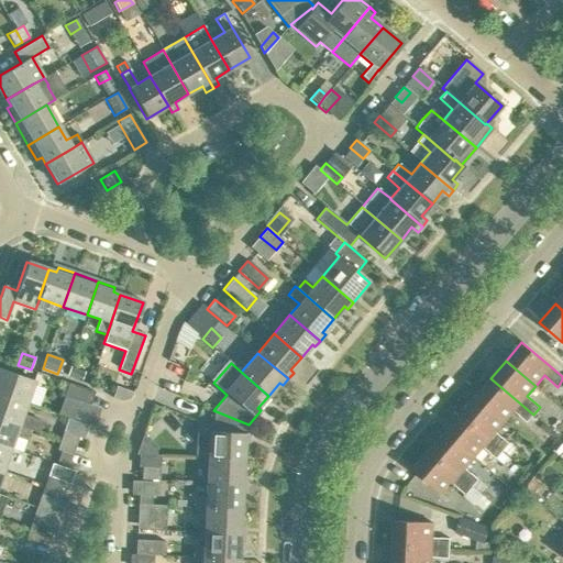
[(66,377),(81,382),(85,372),(69,367),(66,377)]
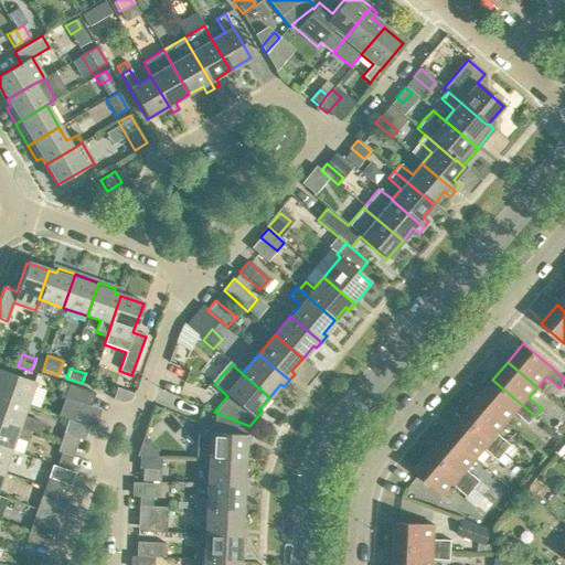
[(0,370),(0,396),(25,405),(34,382),(0,370)]
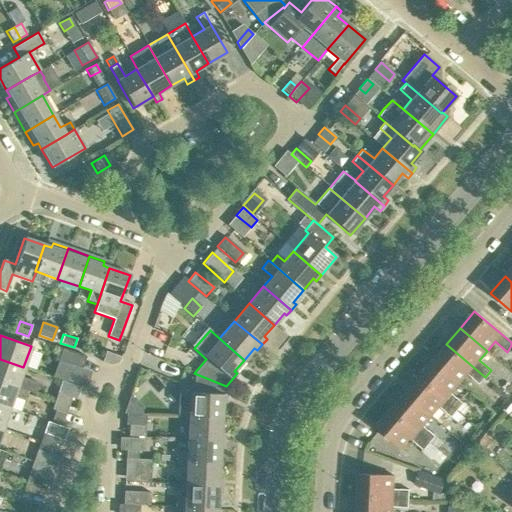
[(446,344),(432,361),(459,384),(467,374),(479,385),(485,377),(446,344)]
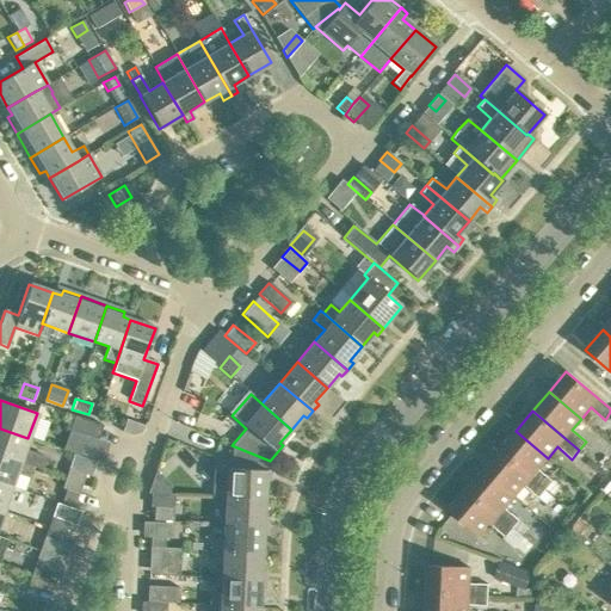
[(68,430),(97,440),(102,426),(73,417),(68,430)]
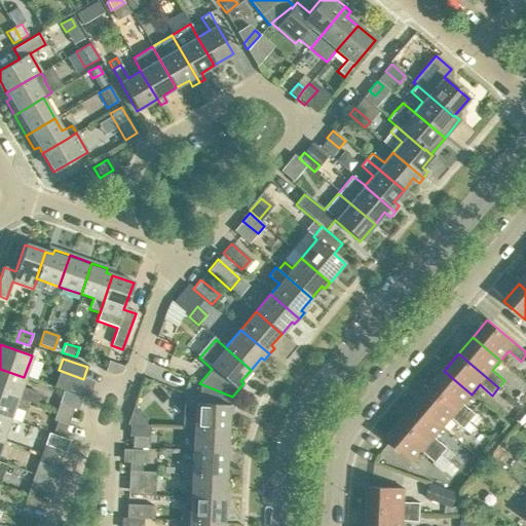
[(120,374),(122,371),(107,365),(104,373),(112,376),(120,374)]
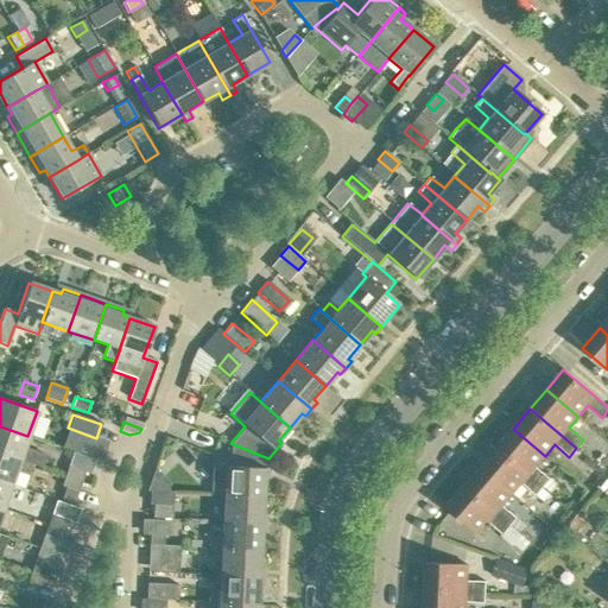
[(0,454),(31,464),(42,468),(45,456),(24,449),(27,436),(0,426),(0,454)]
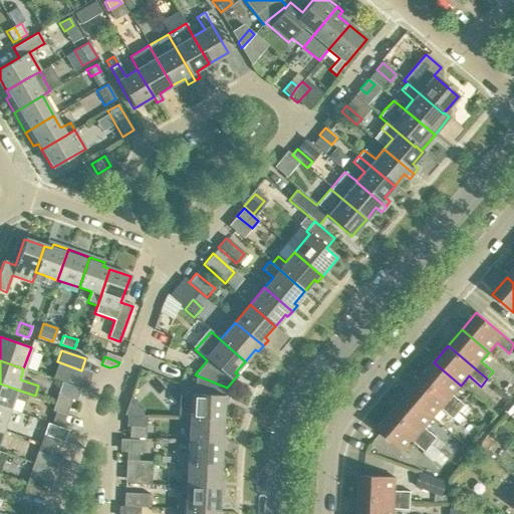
[(434,362),(420,378),(466,418),(472,411),(465,405),(453,395),(461,386),(434,362)]
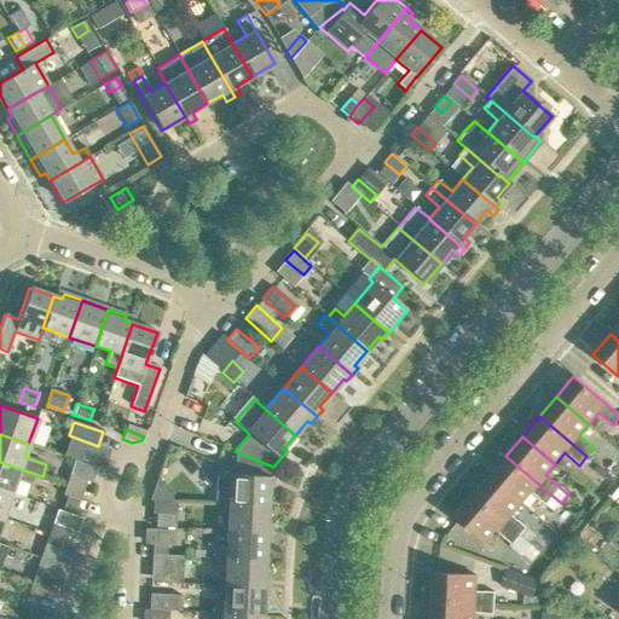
[(214,503),(227,503),(267,505),(268,487),(272,487),(273,467),(235,451),(233,475),(217,474),(214,503)]
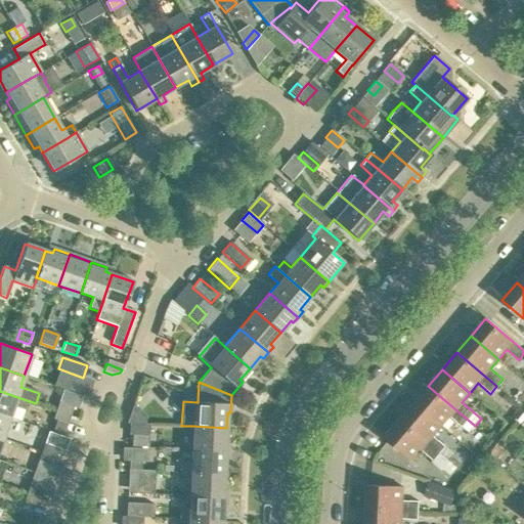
[(428,386),(413,403),(441,426),(449,417),(469,433),(475,426),(428,386)]
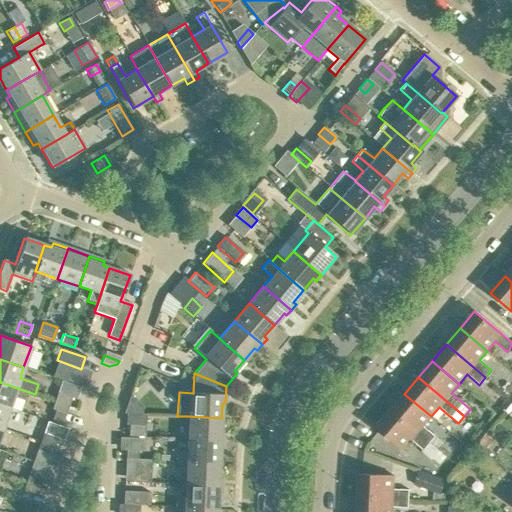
[(0,404),(9,408),(13,397),(23,401),(26,391),(0,382),(0,404)]
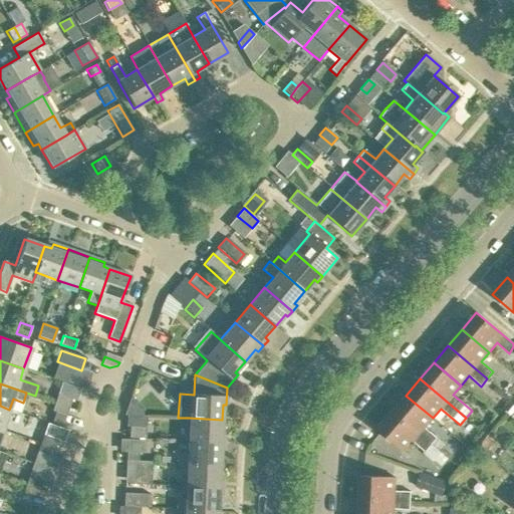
[(57,395),(54,403),(68,408),(71,400),(57,395)]
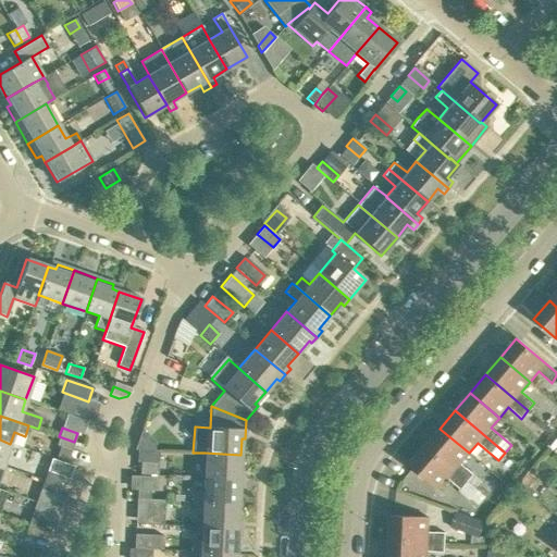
[(440,429),(424,446),(467,482),(473,474),(460,463),(469,453),(440,429)]
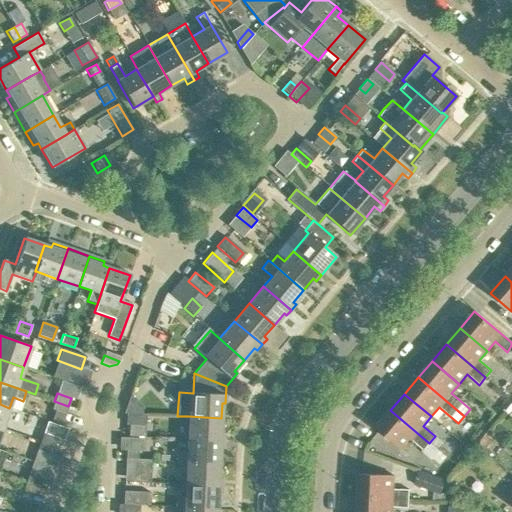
[(68,406),(54,401),(51,409),(55,411),(65,414),(68,406)]
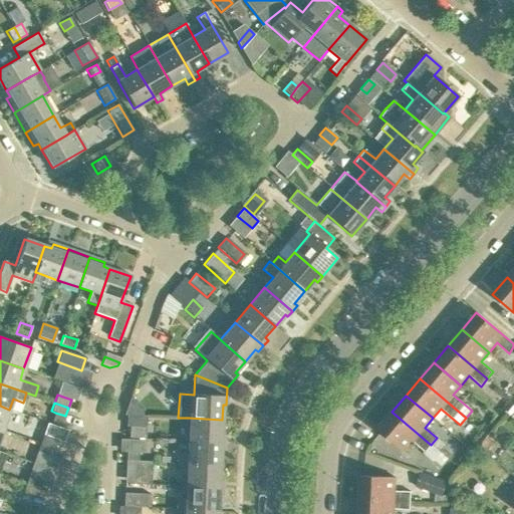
[(0,429),(2,431),(9,410),(0,406),(0,429)]
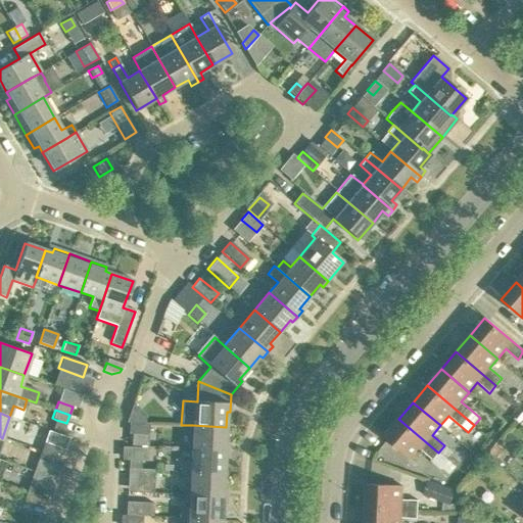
[(438,453),(398,419),(384,436),(411,460),(420,449),(432,460),(438,453)]
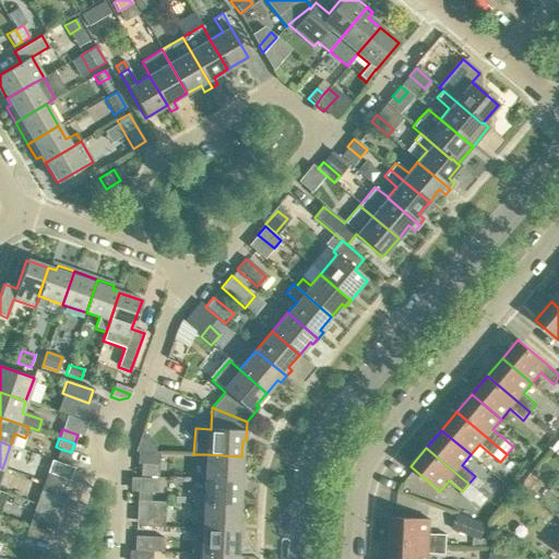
[(60,449),(57,456),(68,461),(71,452),(60,449)]
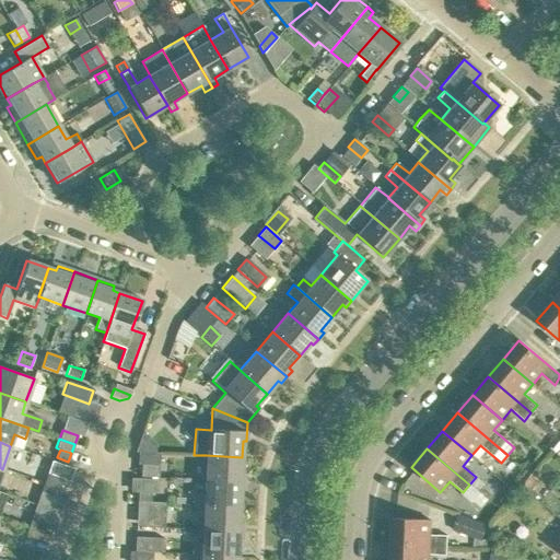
[(206,455),(205,480),(244,482),(245,475),(241,475),(242,457),(206,455)]
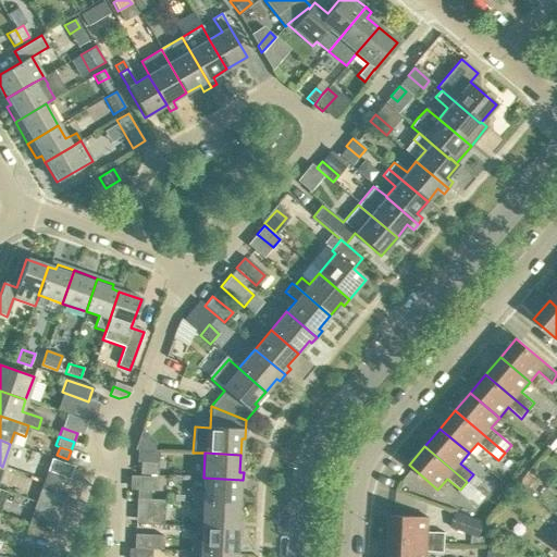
[(139,462),(139,474),(157,475),(157,463),(139,462)]
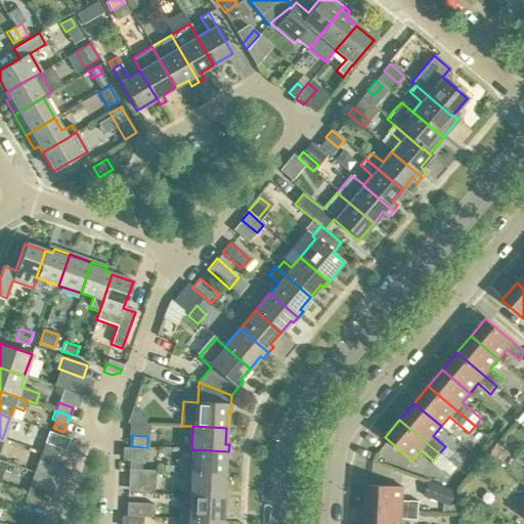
[(43,444),(40,452),(54,457),(57,448),(43,444)]
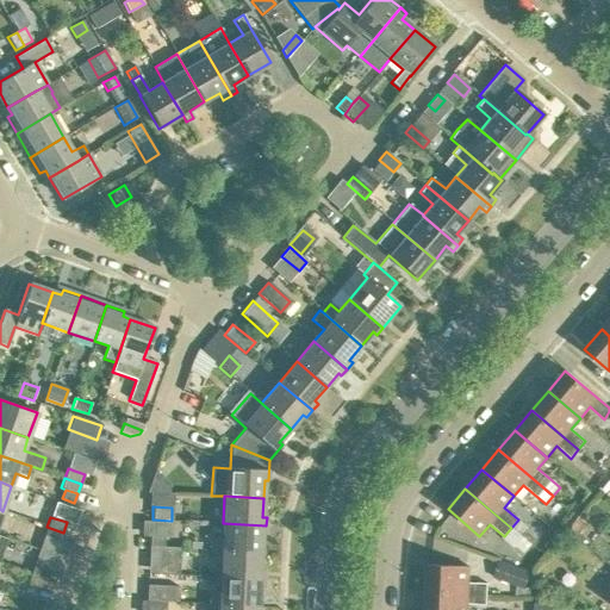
[(212,537),(211,549),(261,553),(261,535),(266,535),(266,526),(223,523),(222,539),(212,537)]
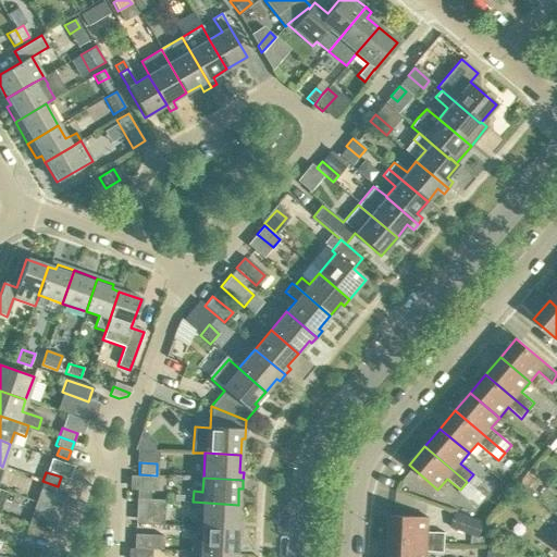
[(58,486),(42,481),(40,490),(56,495),(58,486)]
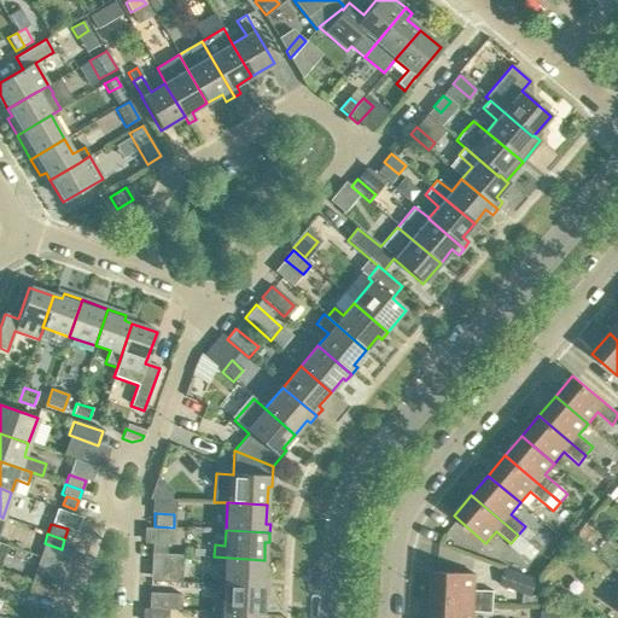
[(151,544),(151,554),(165,554),(165,544),(151,544)]
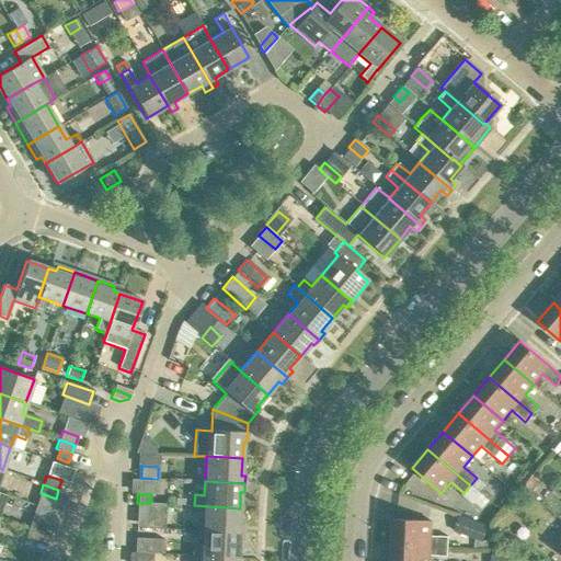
[(150,503),(137,503),(136,523),(164,524),(165,504),(150,503)]
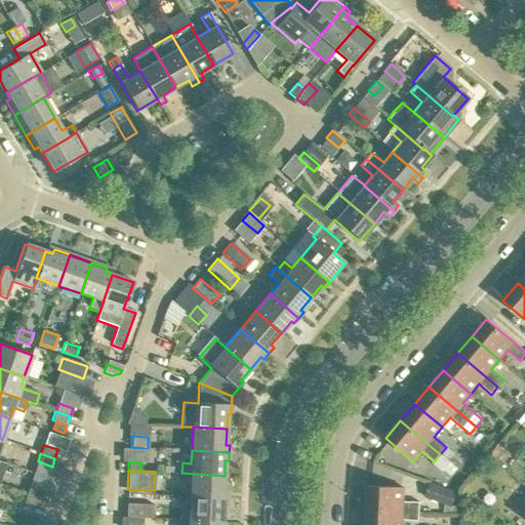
[(190,484),(190,497),(227,499),(227,491),(224,488),(225,476),(182,473),(182,484),(190,484)]
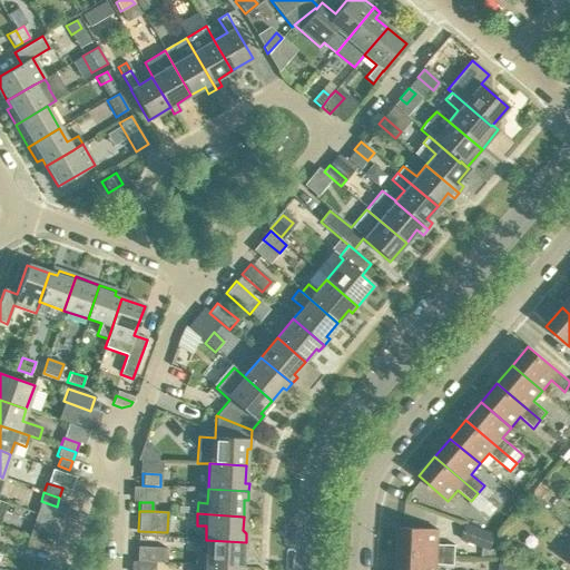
[(461,540),(490,550),(495,534),(467,524),(461,540)]
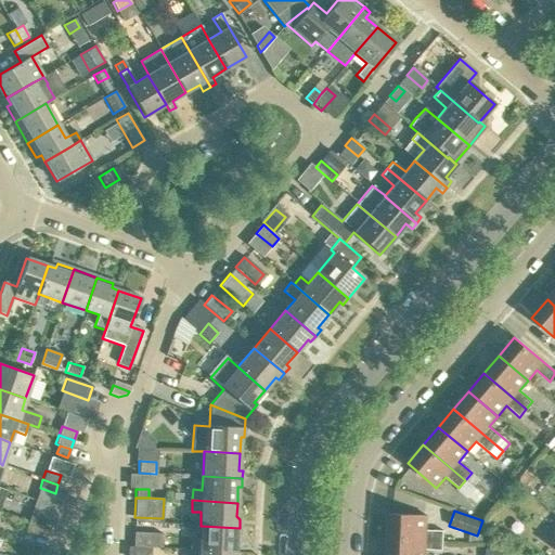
[(30,514),(27,523),(43,528),(46,519),(30,514)]
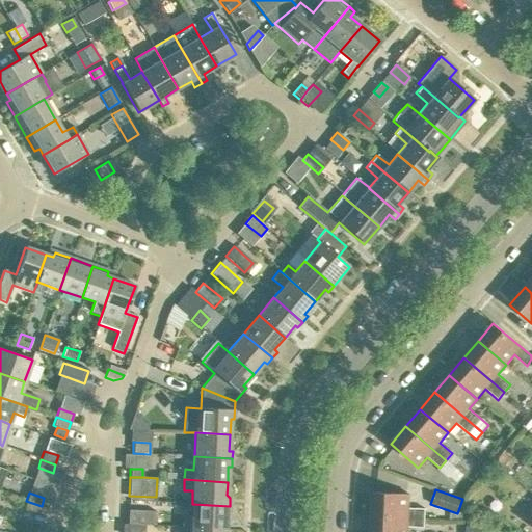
[(372,493),(371,515),(424,519),(425,509),(408,508),(408,495),(372,493)]
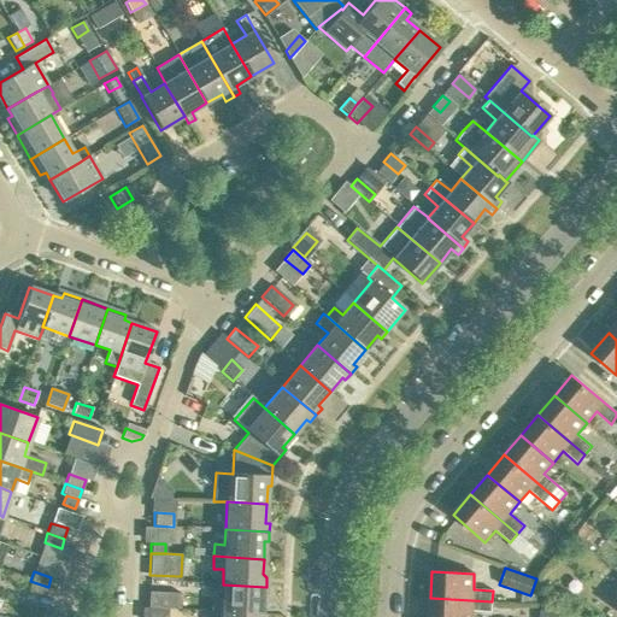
[(48,587),(30,581),(27,591),(45,597),(48,587)]
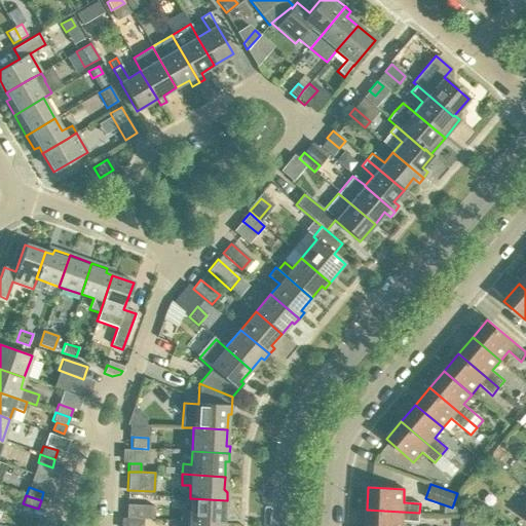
[(182,511),(181,521),(222,523),(223,508),(227,508),(227,500),(190,498),(189,511),(182,511)]
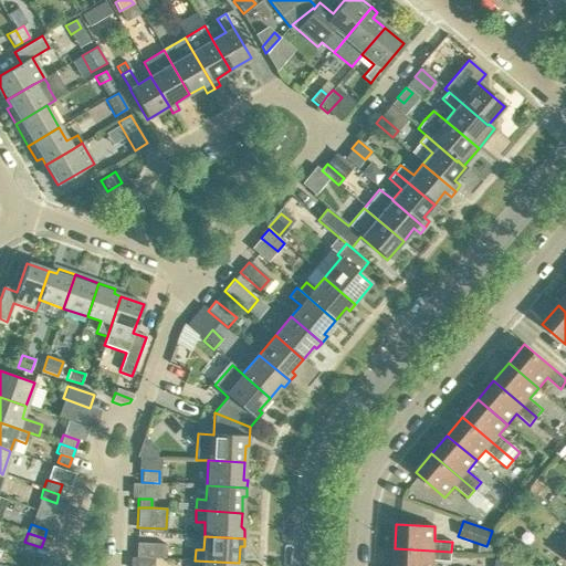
[(136,557),(165,559),(165,545),(136,543),(136,557)]
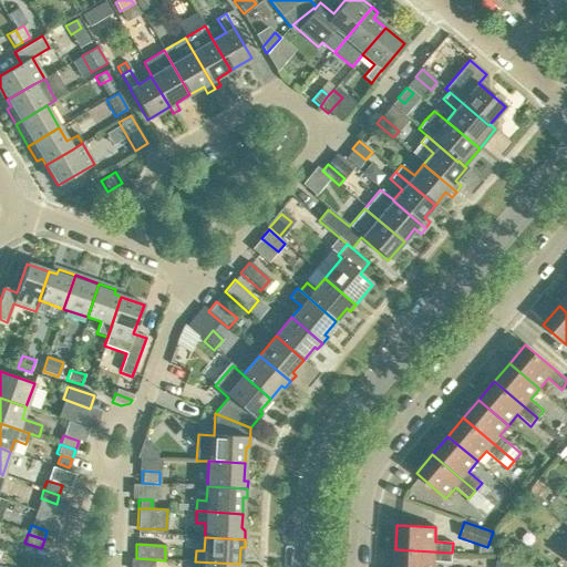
[(395,549),(394,566),(433,566),(434,562),(452,563),(452,553),(395,549)]
